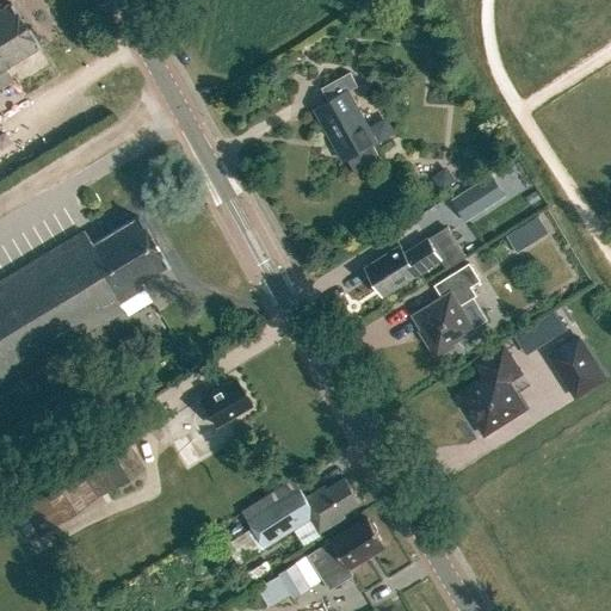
[(38,44),(11,0),(0,6),(0,85),(12,78),(4,65),(38,44)]
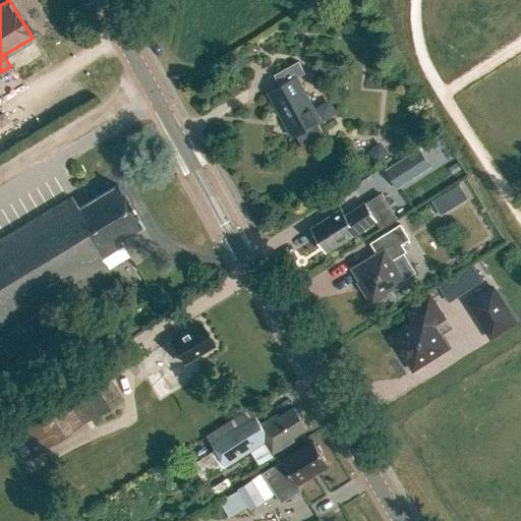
[(274,73),(281,84),(268,92),(293,136),(296,134),(303,147),(326,134),(319,122),(322,120),(297,76),(305,71),(298,60),(274,73)]
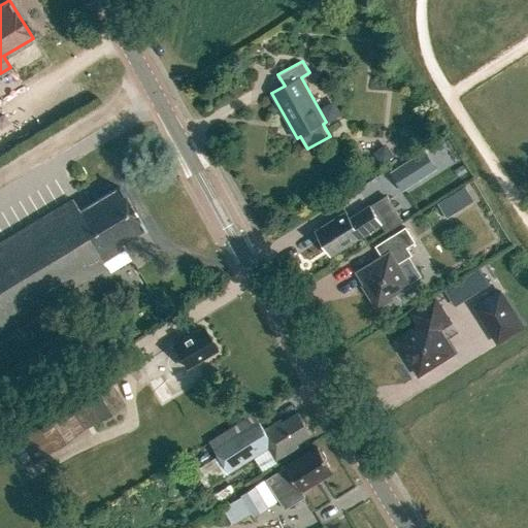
[(372,153),(382,164),(393,154),(386,145),(381,145),(372,153)]
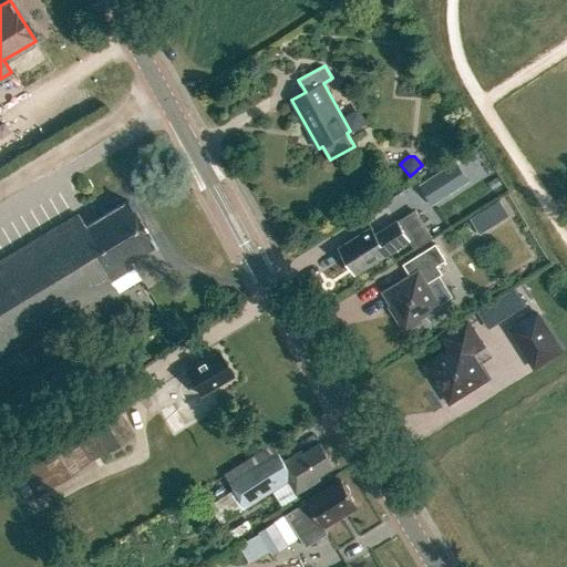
[(444,171),(421,185),(433,204),(456,189),(444,171)]
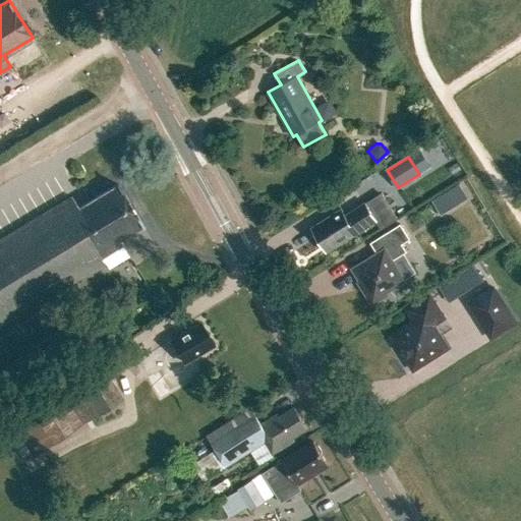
[(142,224),(118,183),(77,207),(71,196),(0,238),(0,325),(105,262),(102,256),(123,243),(119,238),(142,224)]
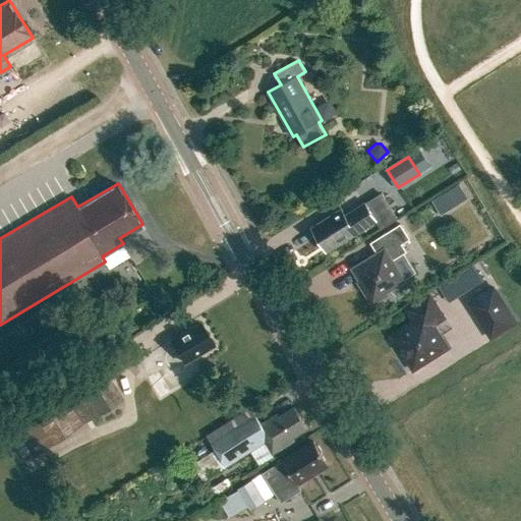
[(449,190),(432,199),(442,214),(457,205),(449,190)]
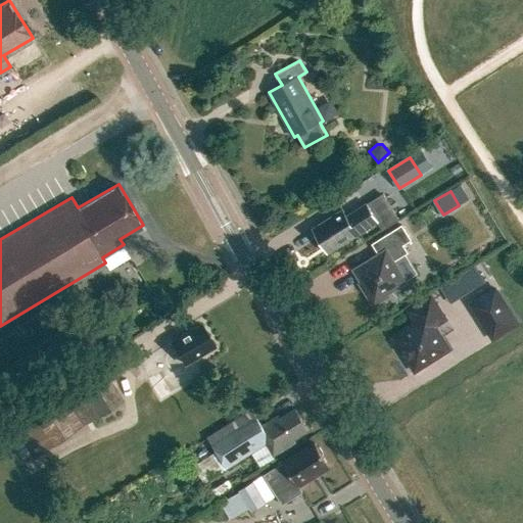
[(398,220),(383,194),(368,204),(367,203),(346,216),(342,209),(313,228),(328,251),(378,221),(383,229),(398,220)]
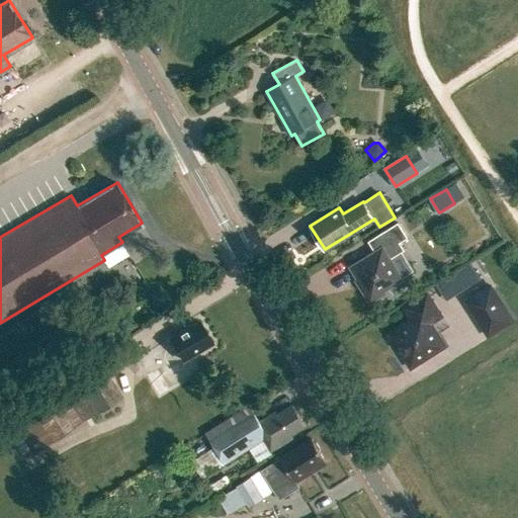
[(414,271),(401,251),(404,249),(400,241),(408,236),(398,221),(375,235),(381,246),(350,265),(362,284),(360,285),(369,301),(385,291),(384,289),(403,277),(414,271)]
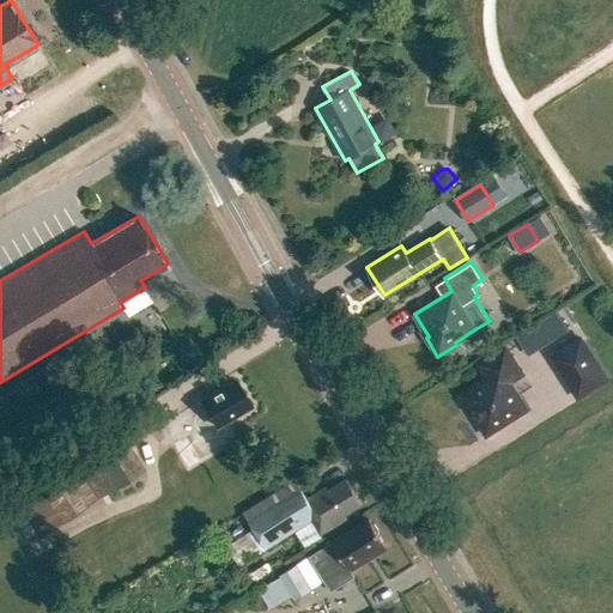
[(557,311),(533,327),(544,345),(569,329),(557,311)]
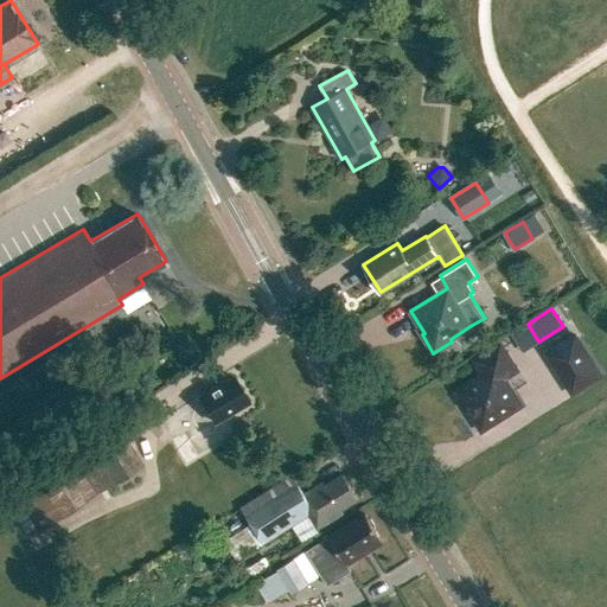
[(573,391),(601,372),(575,333),(547,351),(573,391)]
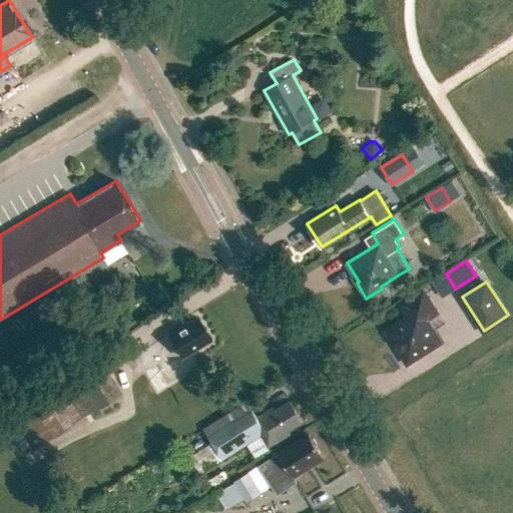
[(407,363),(441,341),(427,319),(438,312),(423,289),(401,303),(408,315),(386,329),(407,363)]
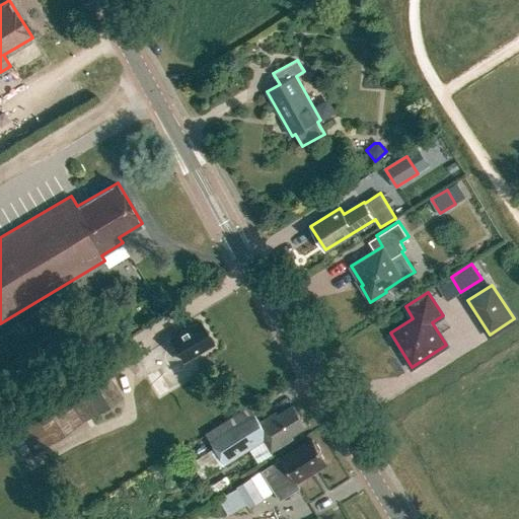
[(199,320),(169,339),(171,342),(179,356),(183,361),(184,360),(213,344),(199,320)]
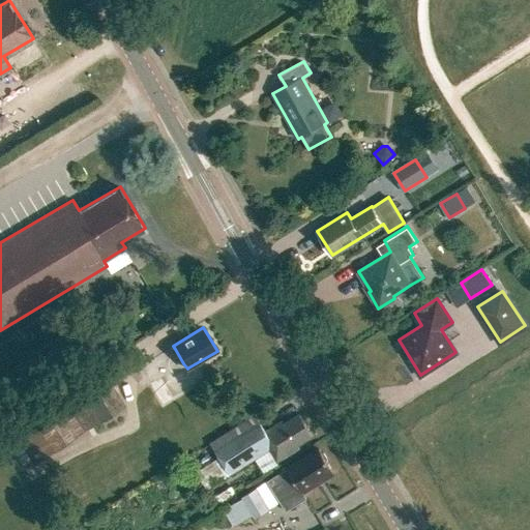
[(0,431),(26,469),(125,405),(107,376),(59,407),(51,396),(0,430),(0,431)]
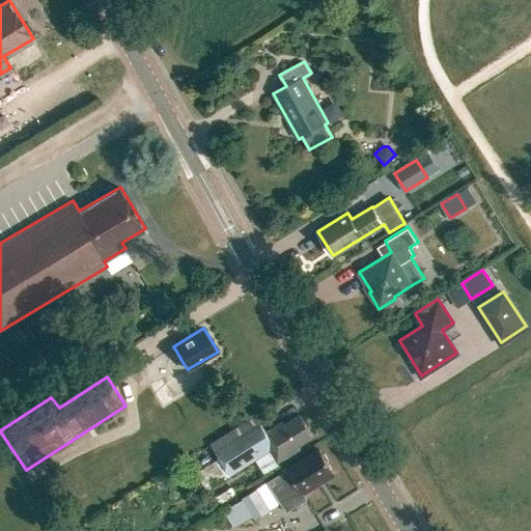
[(206,488),(230,474),(275,445),(283,458),(300,447),(299,445),(312,436),(300,415),(284,424),(283,421),(267,431),(256,414),(211,443),(219,456),(195,471),(206,488)]
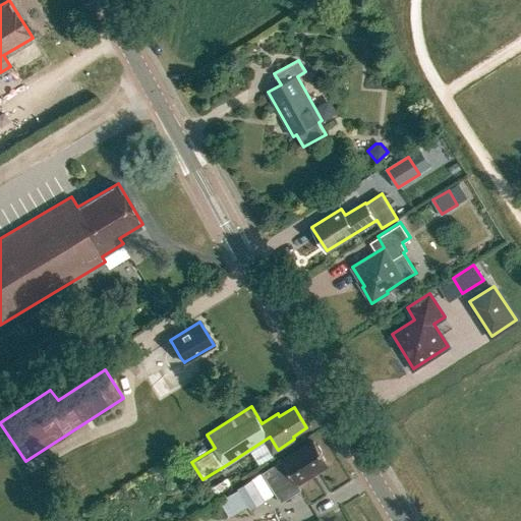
[(299,480),(328,463),(313,441),(265,470),(283,500),(303,487),(299,480)]
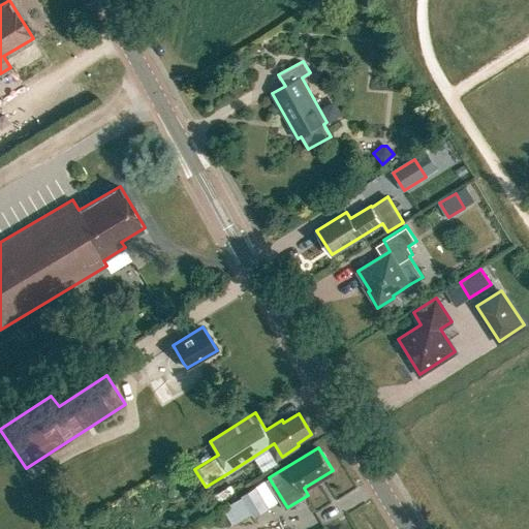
[(241,496),(252,515),(254,518),(269,507),(256,486),(241,495),(241,496)]
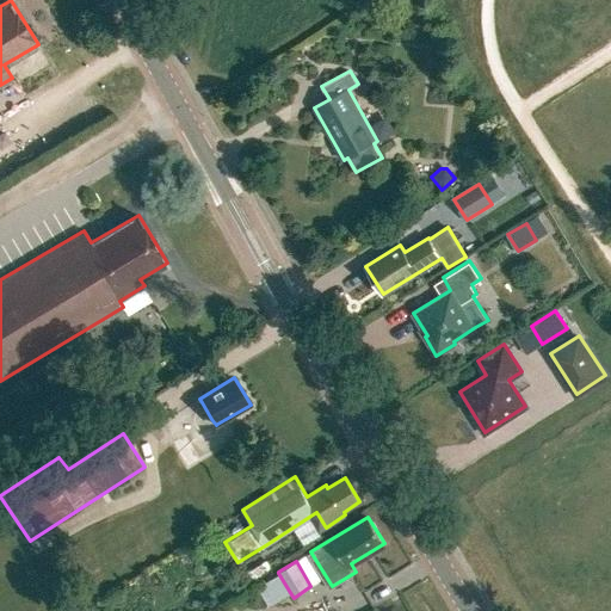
[(271,606),(291,594),(278,573),(258,586),(271,606)]
